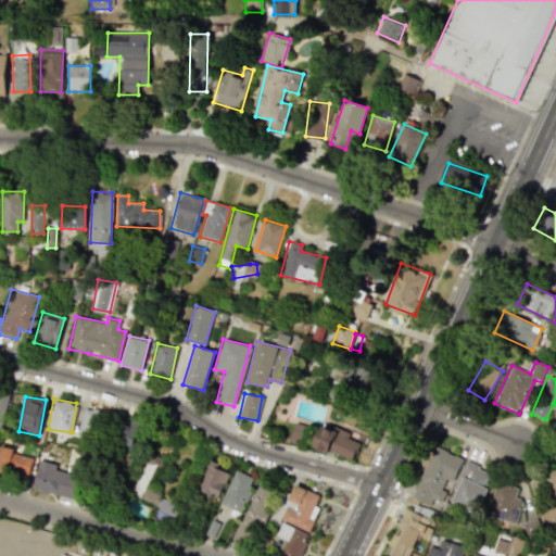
[(76,434),(91,439),(100,411),(85,406),(76,434)]
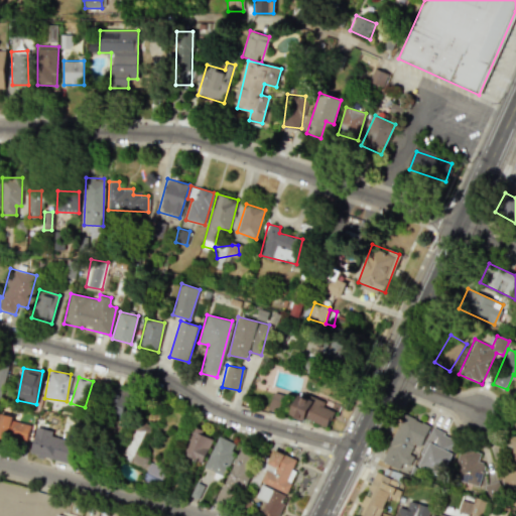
[(112,387),(104,407),(122,415),(130,394),(112,387)]
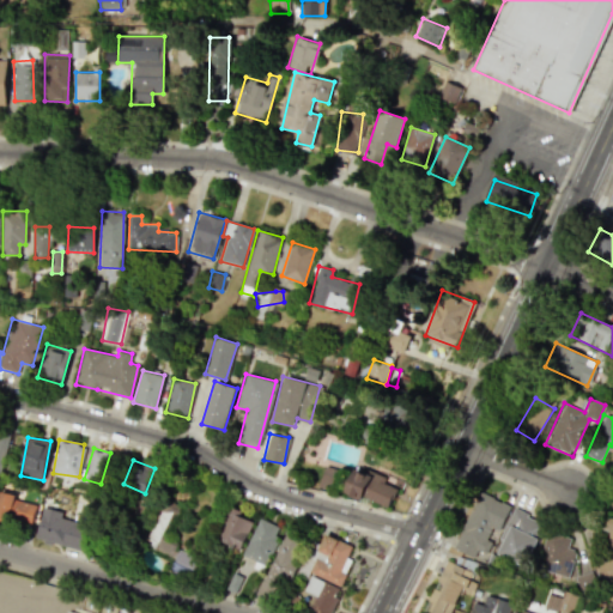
[(345,492),(389,509),(398,489),(382,483),(384,475),(365,468),(364,472),(353,468),(345,492)]
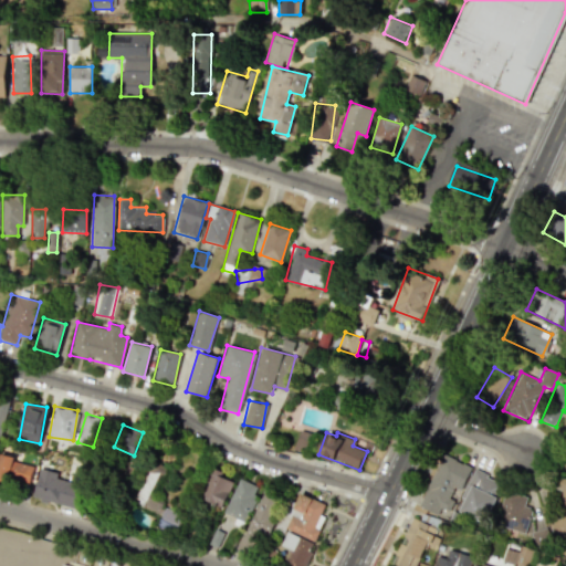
[(438,514),(440,509),(448,512),(457,489),(461,490),(470,467),(440,454),(420,507),(438,514)]
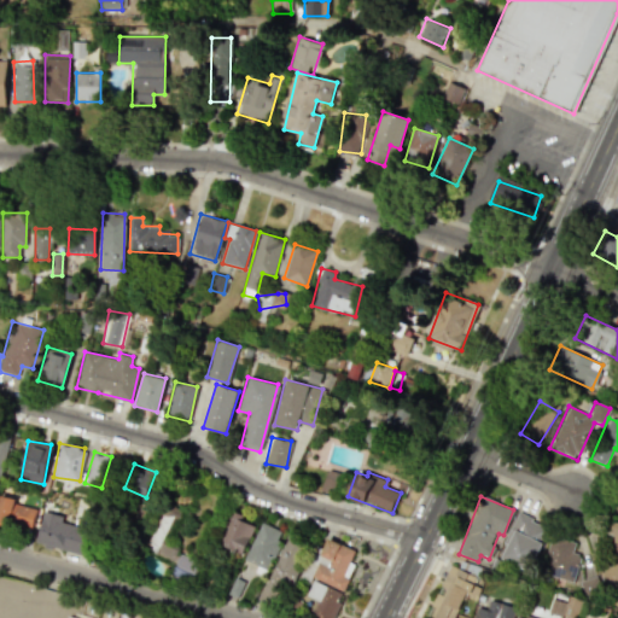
[(36,507),(0,497),(0,524),(30,532),(36,507)]
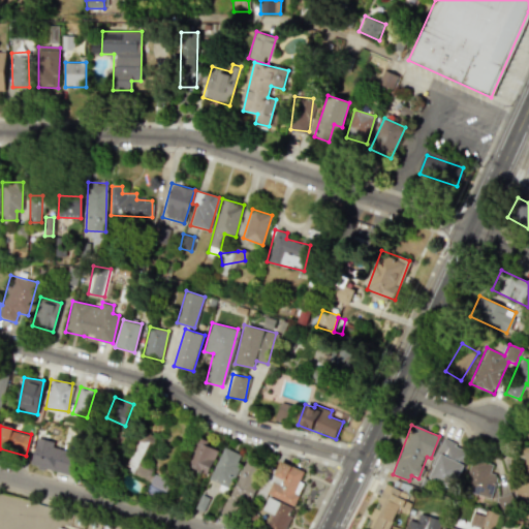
[(149,481),(153,470),(142,464),(154,437),(142,431),(124,470),(149,481)]
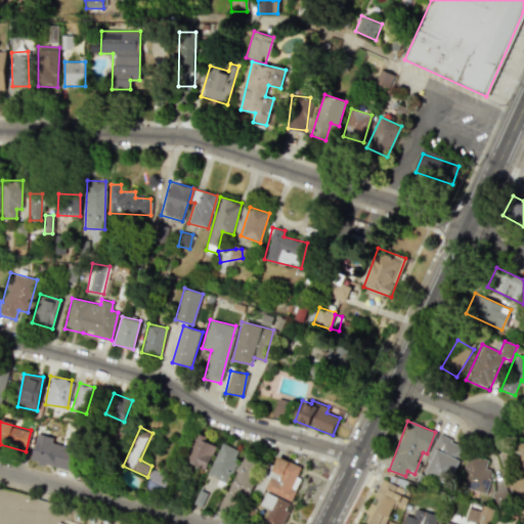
[(206,470),(217,442),(197,434),(185,462),(206,470)]
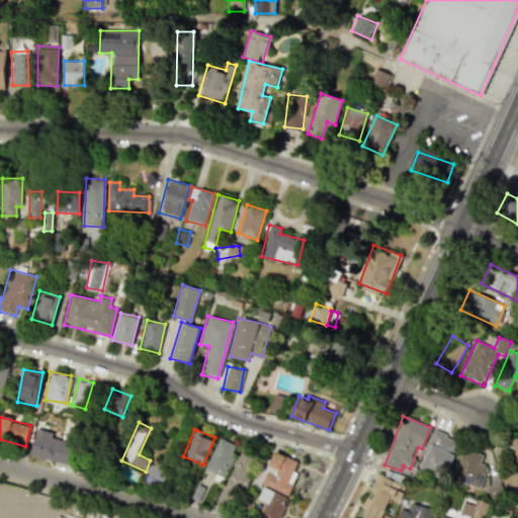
[(418,466),(443,479),(459,442),(434,430),(418,466)]
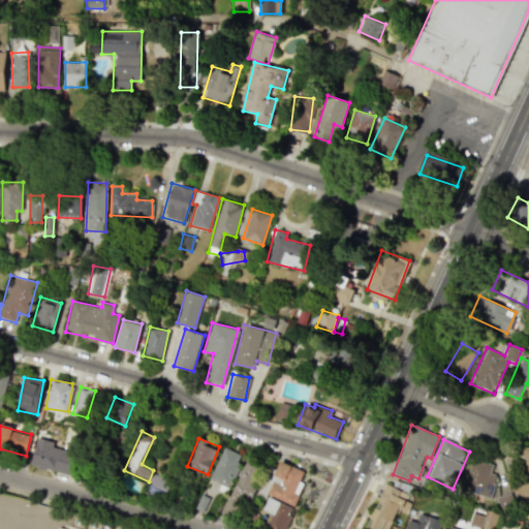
[(71,475),(76,450),(36,440),(30,465),(71,475)]
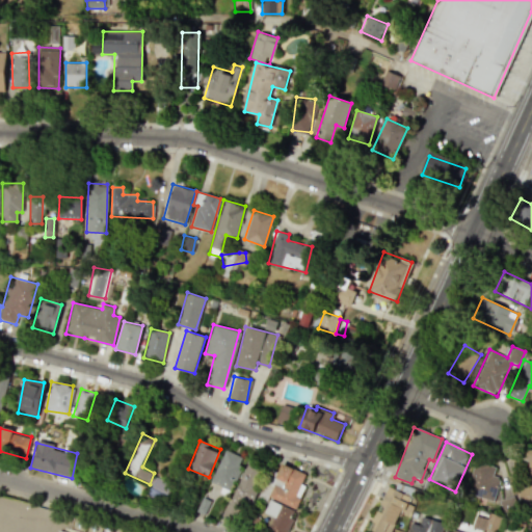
[(219,491),(229,496),(244,457),(224,449),(211,482),(221,487),(219,491)]
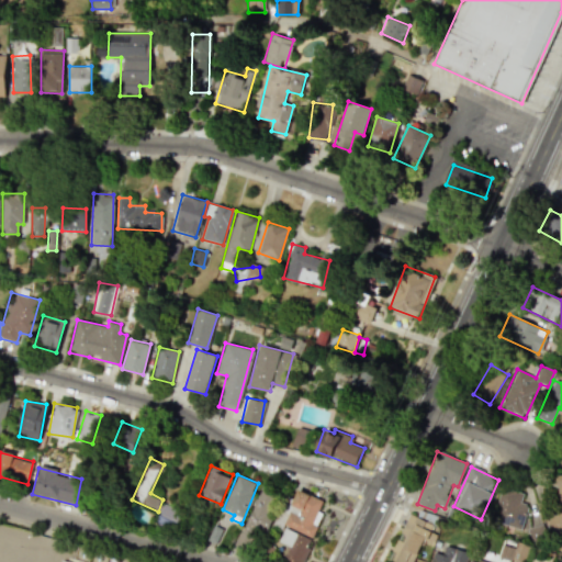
[(561,528),(561,478),(551,479),(551,486),(554,485),(555,513),(550,514),(550,529),(561,528)]
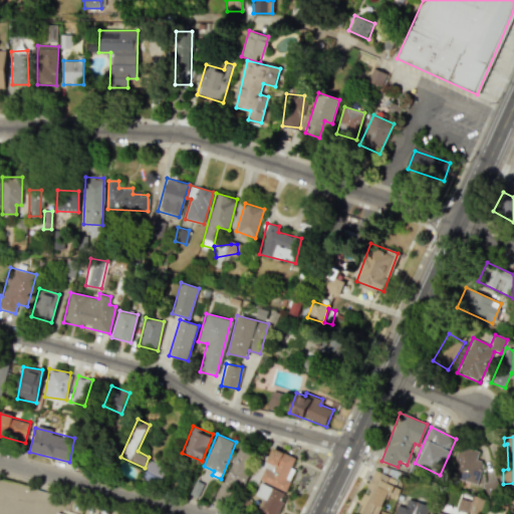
[(476,460),(478,450),(457,445),(451,478),(477,483),(482,461),(476,460)]
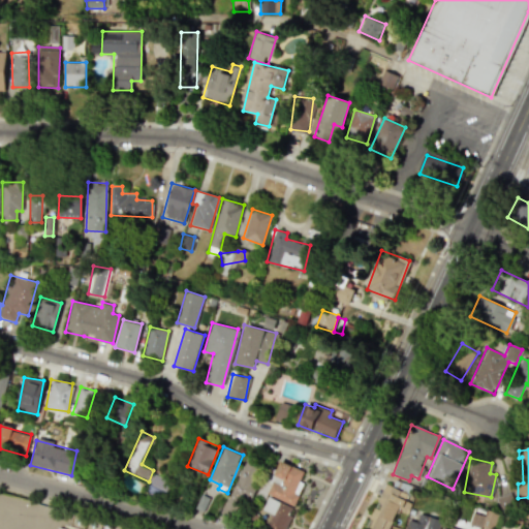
[(293,506),(299,494),(294,493),(303,470),(279,461),(273,478),(266,476),(259,492),(293,506)]
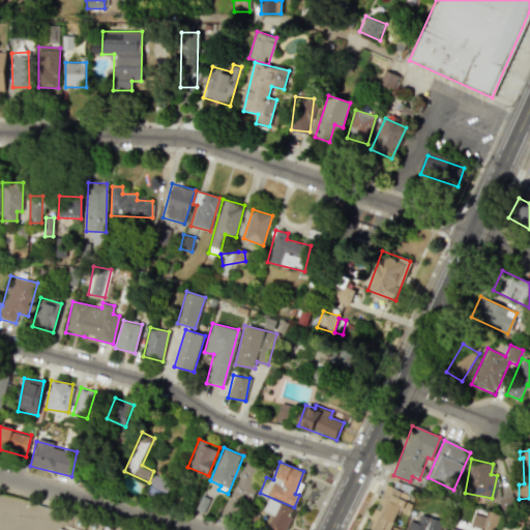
[(262,469),(245,463),(232,497),(248,503),(262,469)]
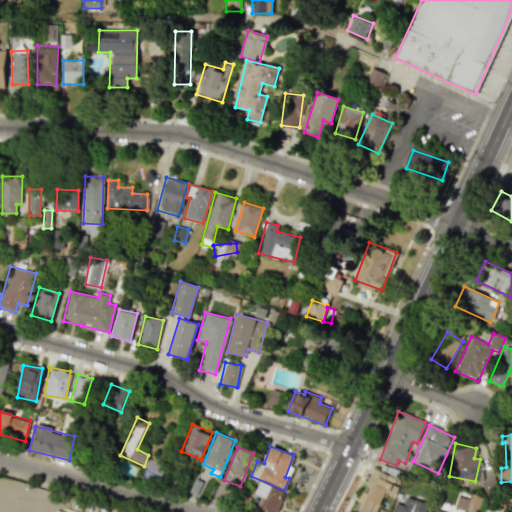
[(144,478),(159,481),(162,468),(153,466),(153,467),(146,466),(144,478)]
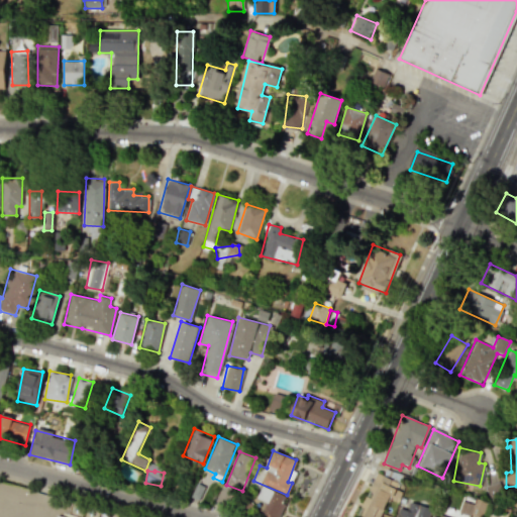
[(371,516),(380,516),(388,499),(395,502),(402,483),(377,473),(367,497),(365,496),(358,512),(371,516)]
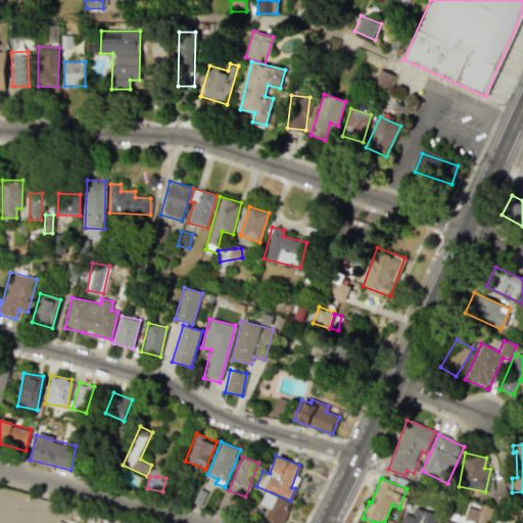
[(274,522),(281,522),(290,502),(265,490),(259,505),(269,508),(265,519),(274,522)]
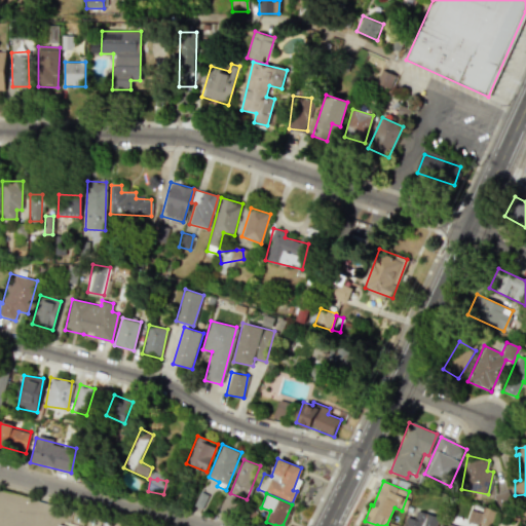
[(0,525),(7,525),(7,511),(16,511),(16,505),(0,506),(0,525)]
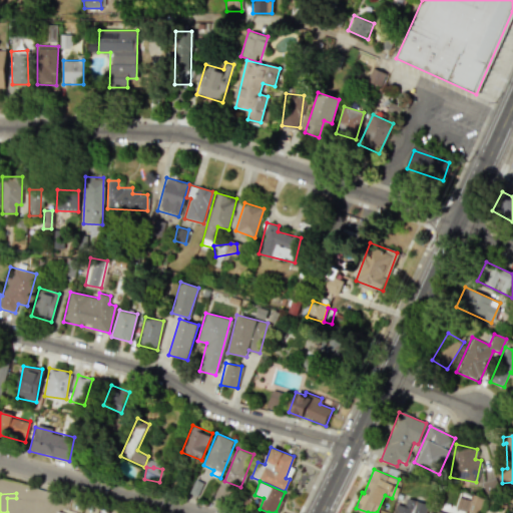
[(472,500),(471,501),(457,498),(455,508),(474,512),(477,501),(472,500)]
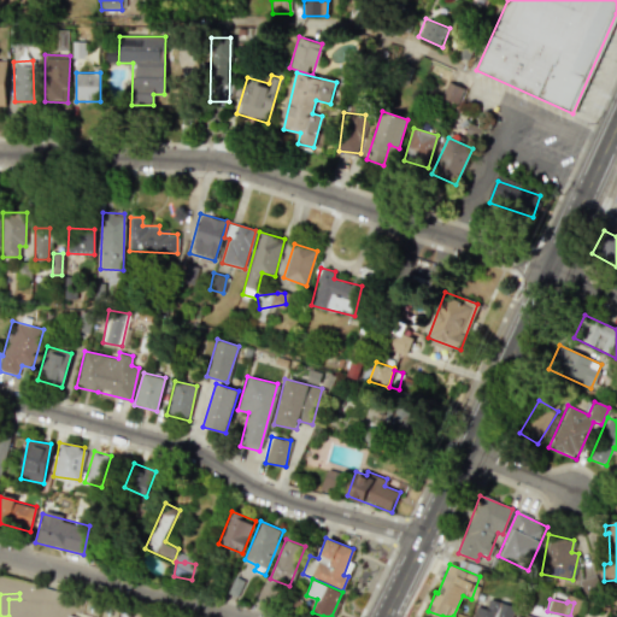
[(474,616),(513,616),(513,603),(487,603),(487,607),(474,607),(474,616)]
